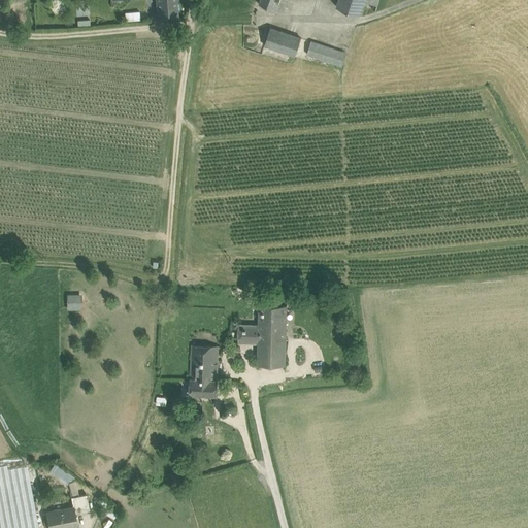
[(260,0),(259,4),(276,10),(279,0),(260,0)]
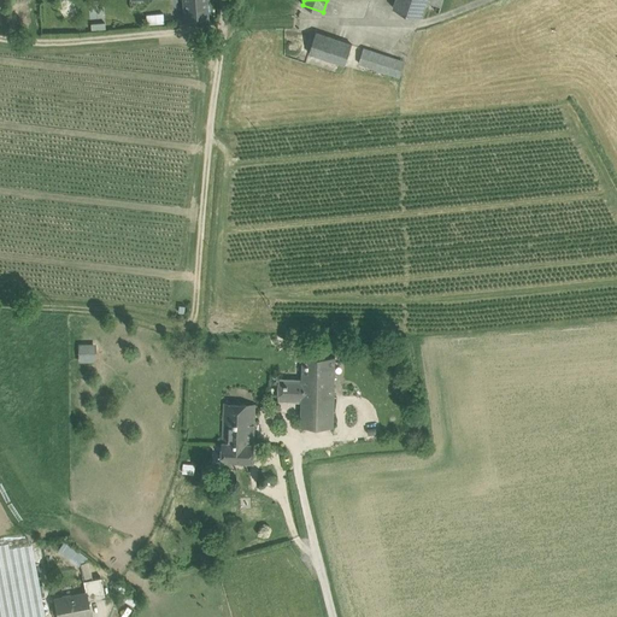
[(395,0),(393,9),(421,18),(424,7),(425,0),(395,0)]
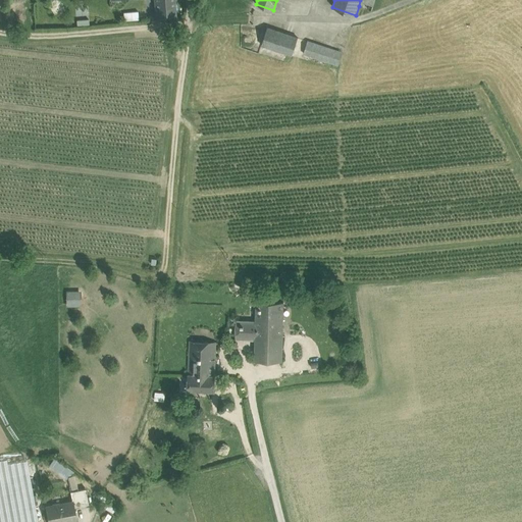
[(360,0),(359,6),(371,10),(374,0),(360,0)]
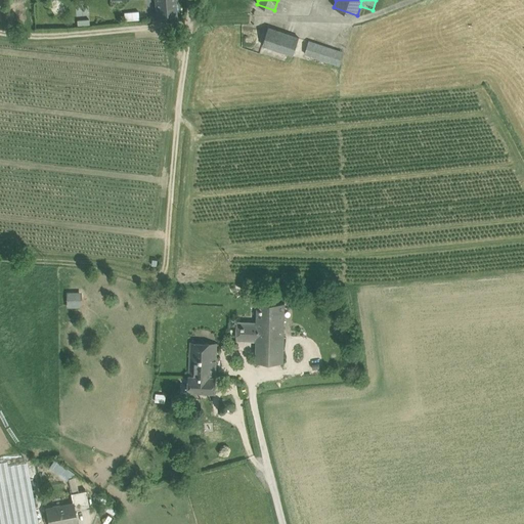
[(299,38),(268,28),(262,45),(293,55),(299,38)]
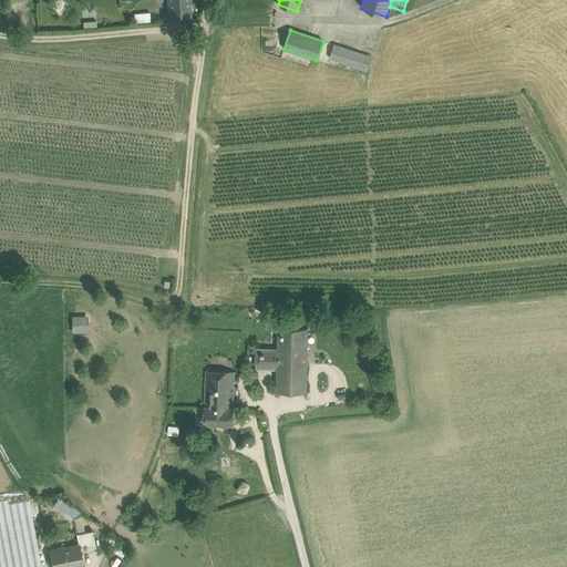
[(372,58),(333,45),(329,59),(368,71),(372,58)]
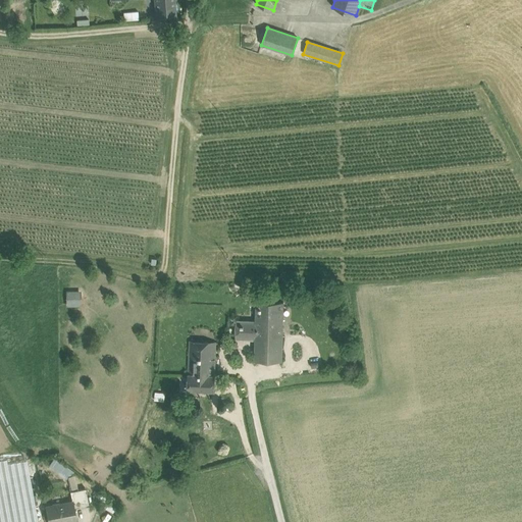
[(64,290),(64,305),(80,305),(80,289),(64,290)]
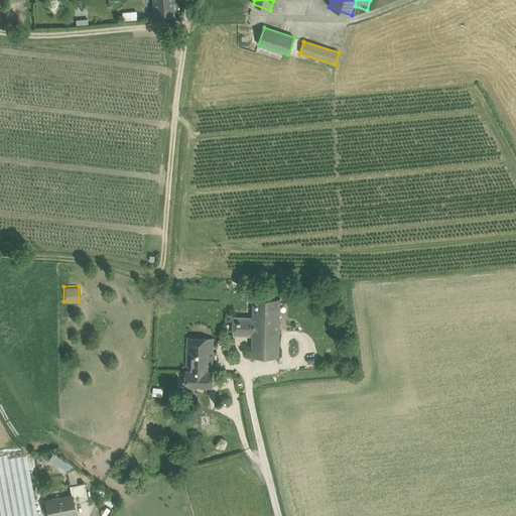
[(280,298),(254,298),(253,318),(252,336),(252,357),(278,357),(280,298)]
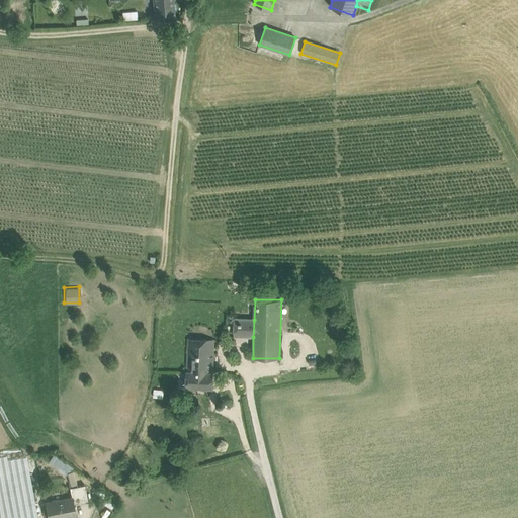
[(254,320),(235,319),(235,336),(253,337),(254,320)]
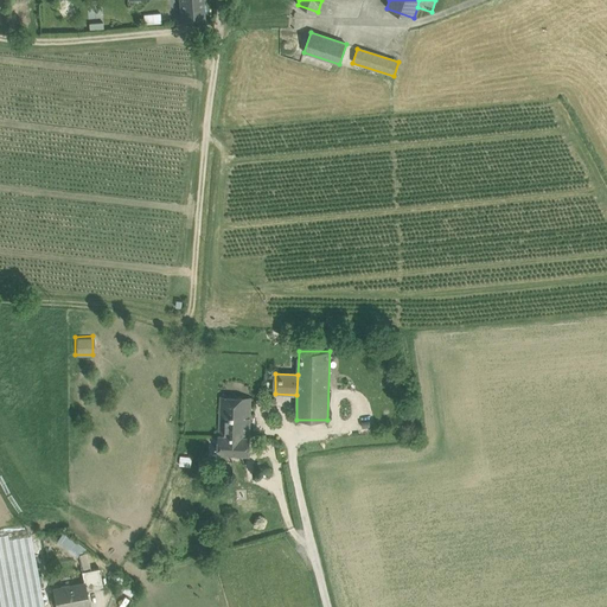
[(250,398),(222,397),(219,435),(218,435),(218,454),(249,455),(250,438),(249,438),(250,398)]
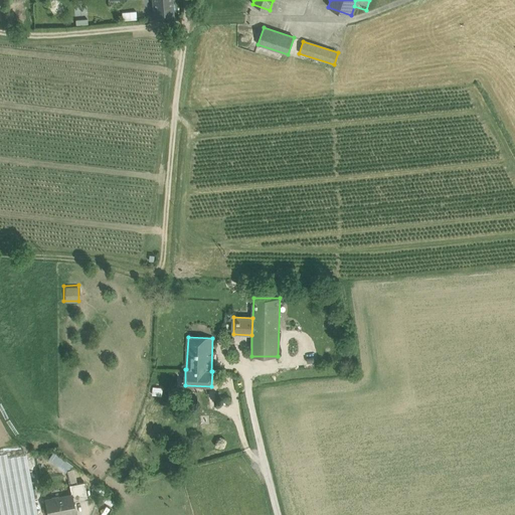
[(66,472),(71,464),(52,451),(46,459),(66,472)]
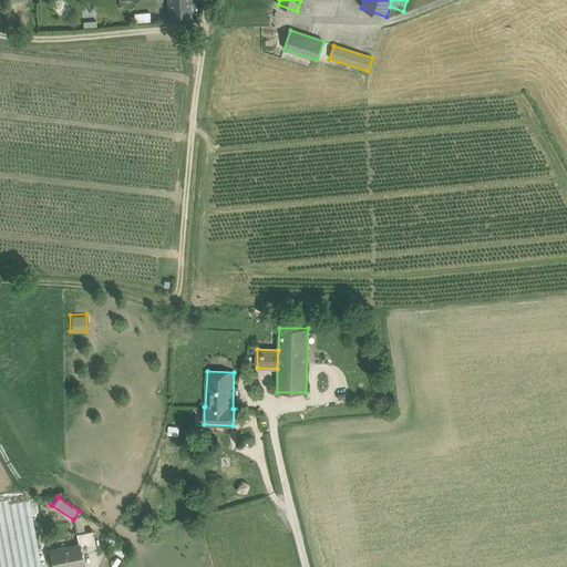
[(0,523),(0,542),(39,536),(35,517),(0,523)]
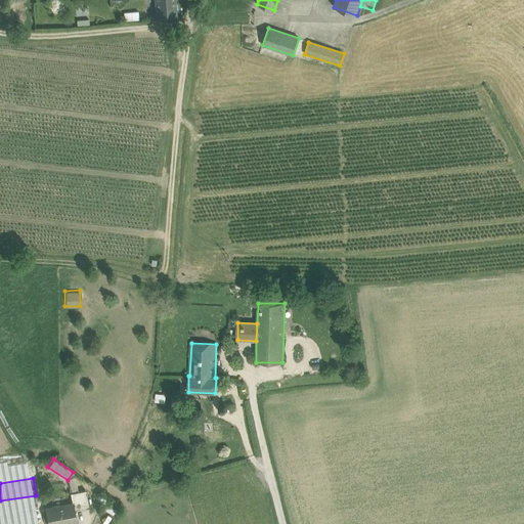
[(86,490),(71,493),(73,504),(74,504),(75,509),(89,506),(86,490)]
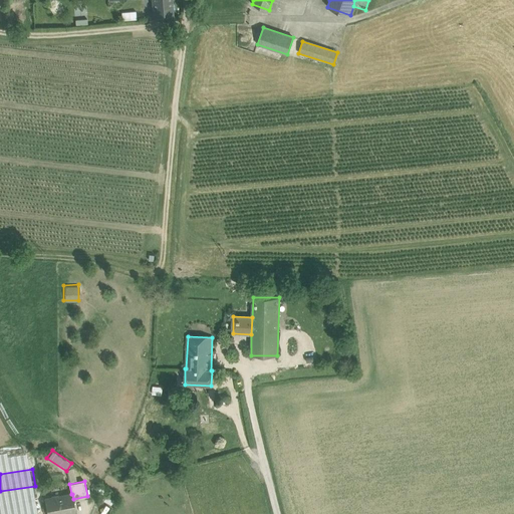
[(71,494),(44,499),(47,513),(64,513),(75,512),(73,499),(72,494),(71,494)]
